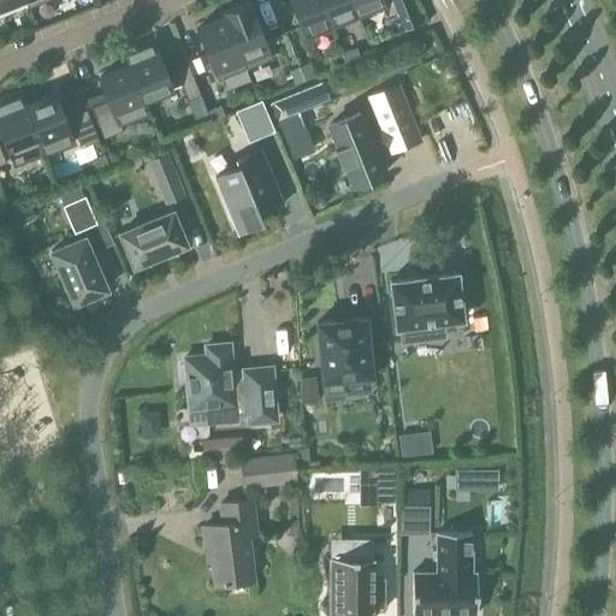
[(290,0),(307,40),(333,29),(321,0),(290,0)]
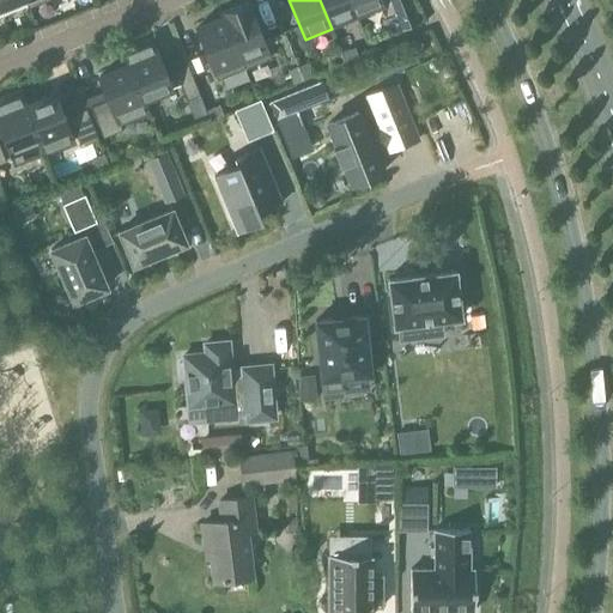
[(320,0),(332,29),(357,18),(350,0),(320,0)]
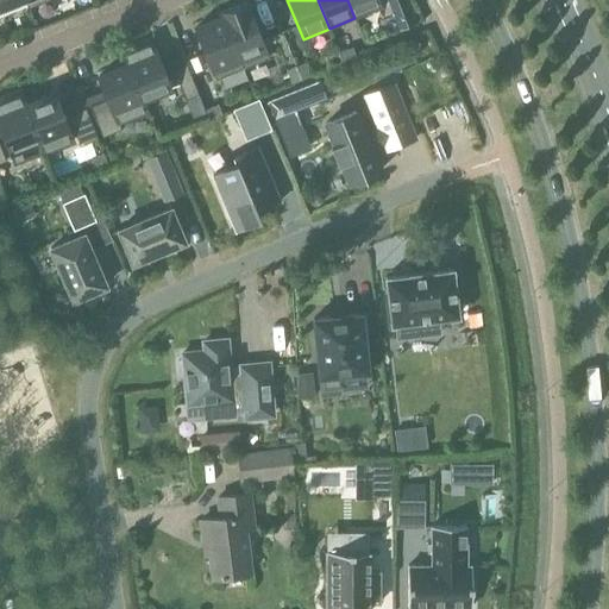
[(347,0),(355,18),(381,8),(378,1),(377,0),(347,0)]
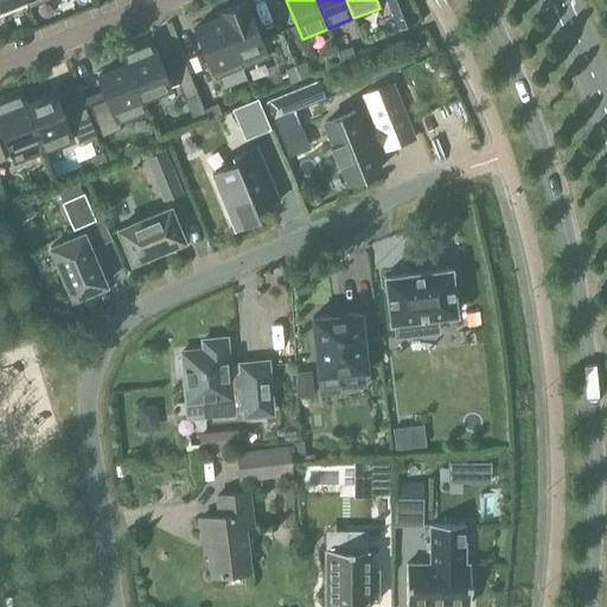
[(246,2),(219,13),(221,17),(237,57),(241,68),(268,58),(263,48),(246,2)]
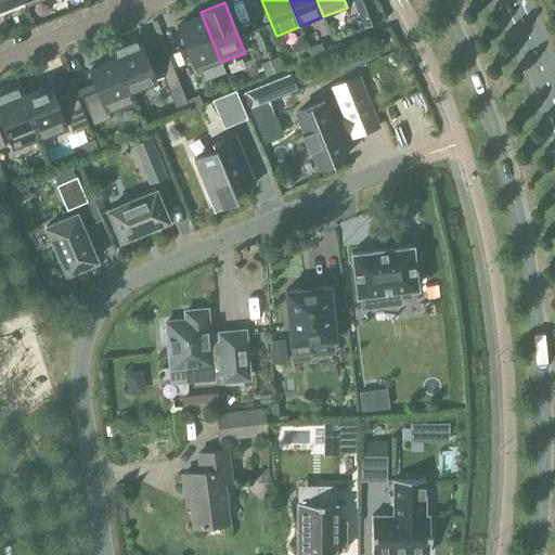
[(202,15),(178,25),(180,30),(196,72),(220,62),(217,52),(202,15)]
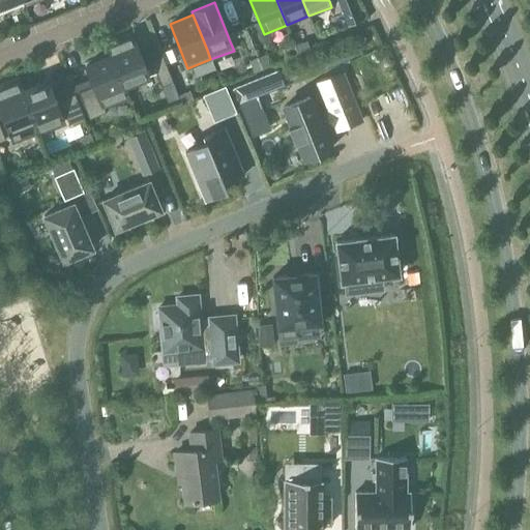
[(131,35),(106,46),(110,56),(111,56),(122,86),(123,85),(155,72),(170,107),(181,101),(178,94),(162,55),(143,62),(131,35)]
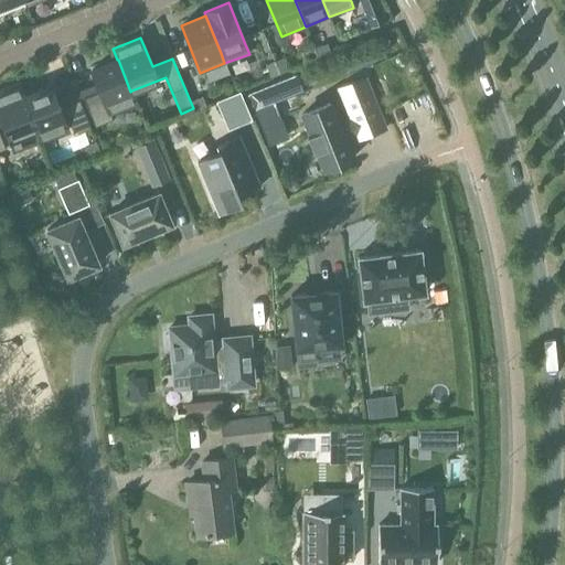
[(318,57),(331,53),(327,43),(315,49),(318,57)]
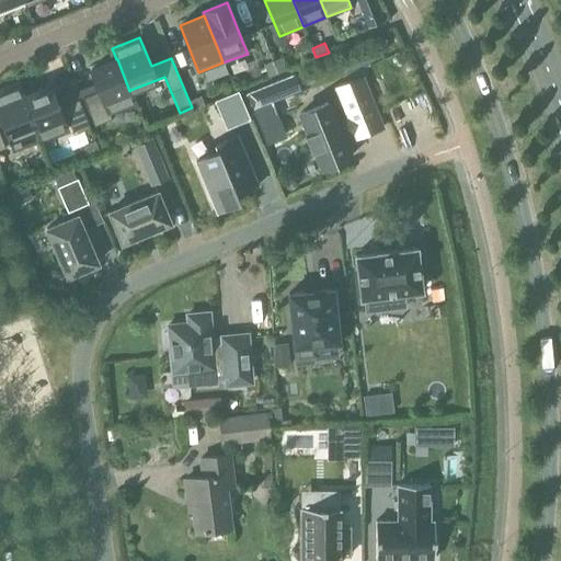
[(281,57),(272,60),(277,73),(285,70),(281,57)]
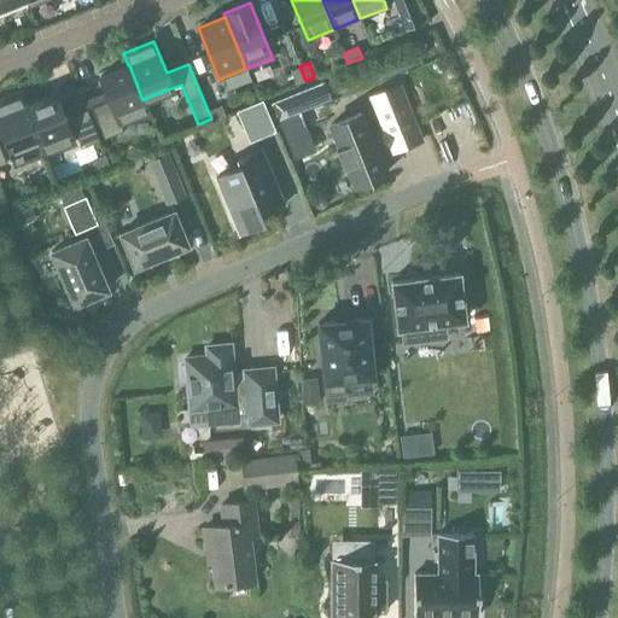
[(128,65),(99,77),(109,100),(91,108),(103,139),(123,130),(121,123),(150,112),(144,99),(143,100),(129,65),(128,65)]
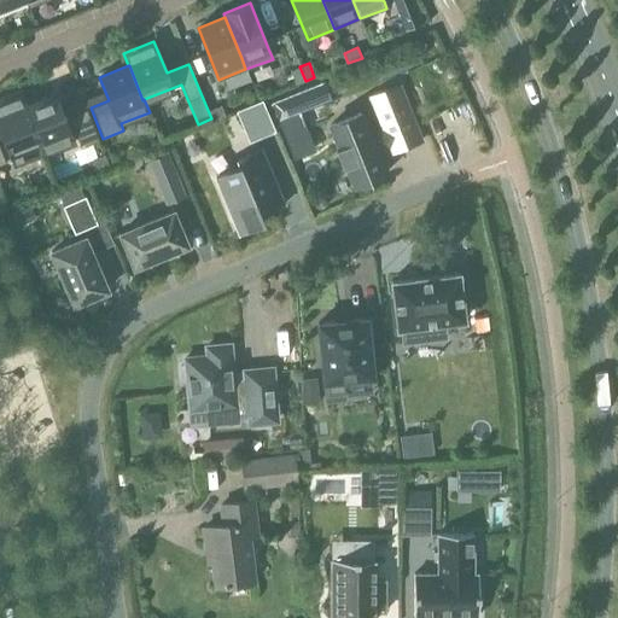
[(291,70),(296,83),(305,81),(299,66),(291,70)]
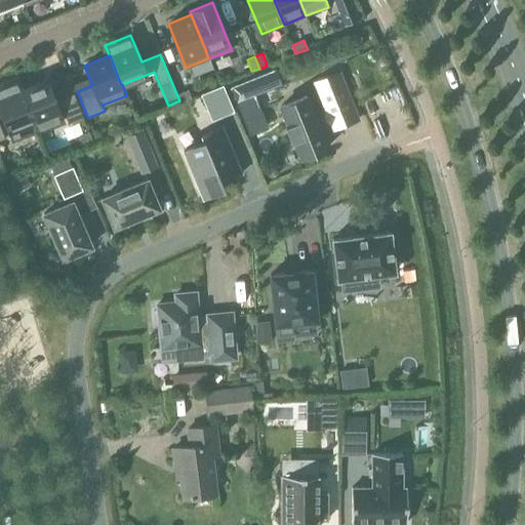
[(333,129),(358,120),(338,72),(314,82),(325,110),(314,115),(306,96),(281,106),(288,124),(285,126),(291,140),(294,139),(303,158),(327,148),(320,129),(331,125),(333,129)]
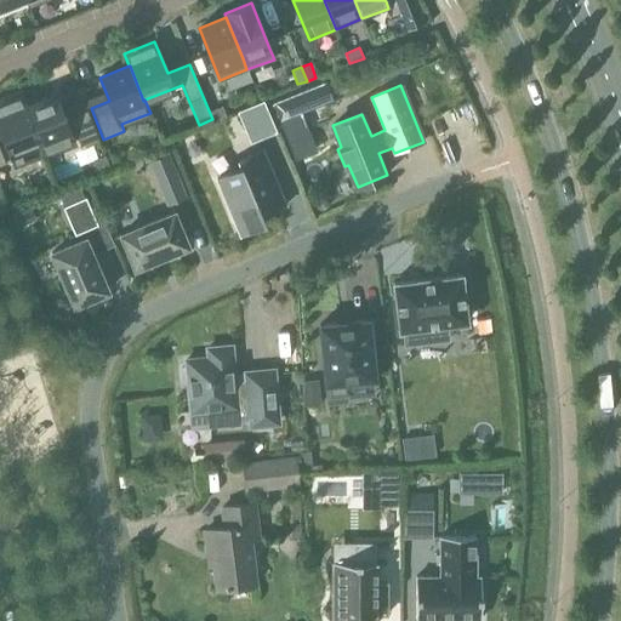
[(309,86),(272,102),(296,159),(315,152),(301,113),(318,106),(309,86)]
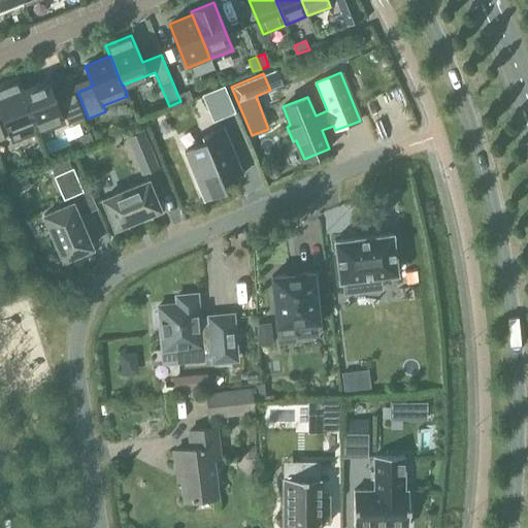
[(23,91),(18,79),(0,87),(0,109),(12,141),(37,132),(22,91),(23,91)]
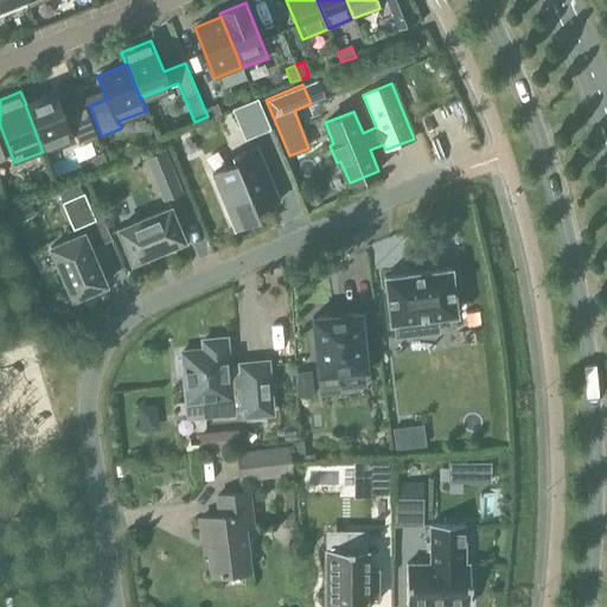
[(25,104),(43,152),(72,140),(53,93),(26,104),(25,104)]
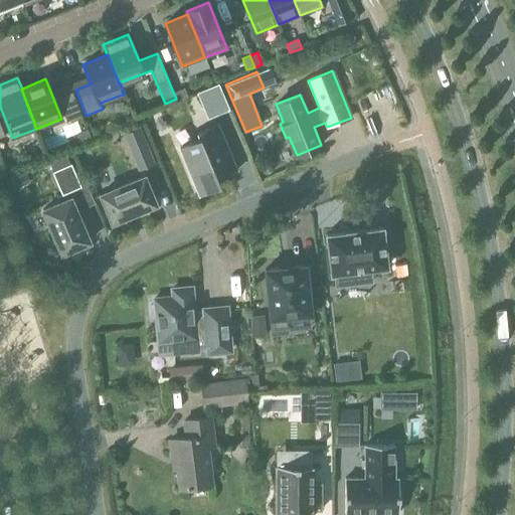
[(208,118),(228,109),(218,84),(197,93),(208,118)]
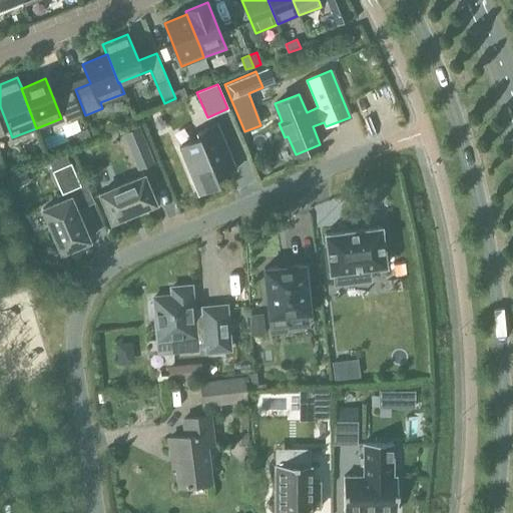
[(183,87),(172,91),(175,98),(176,100),(186,96),(183,87)]
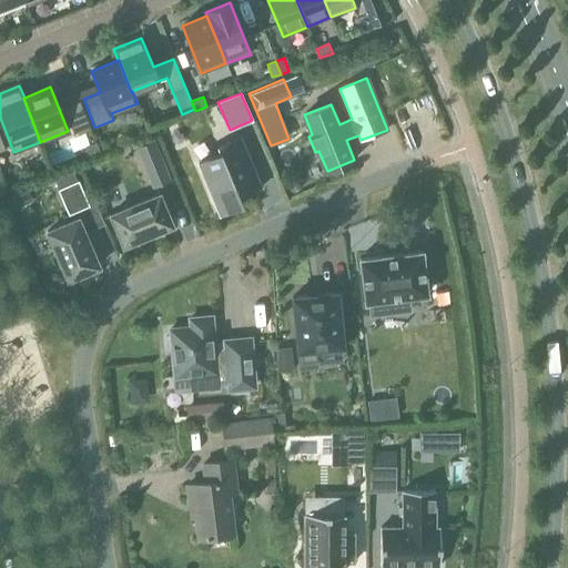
[(70,103),(62,107),(74,135),(91,129),(79,100),(70,103)]
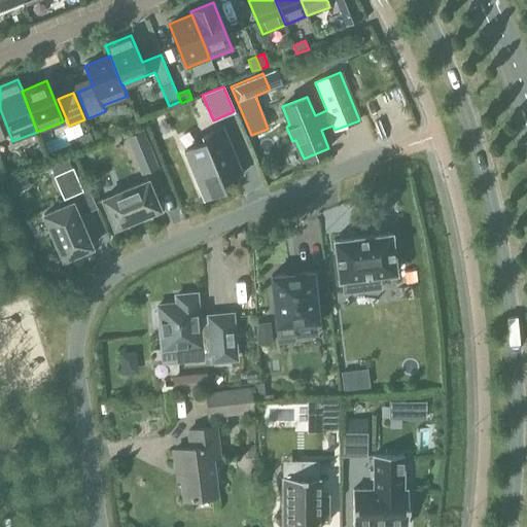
[(203,198),(205,197),(222,189),(224,188),(223,187),(221,183),(243,174),(232,148),(227,139),(222,127),(202,135),(204,141),(183,149),(201,191),(203,196),(203,198)]
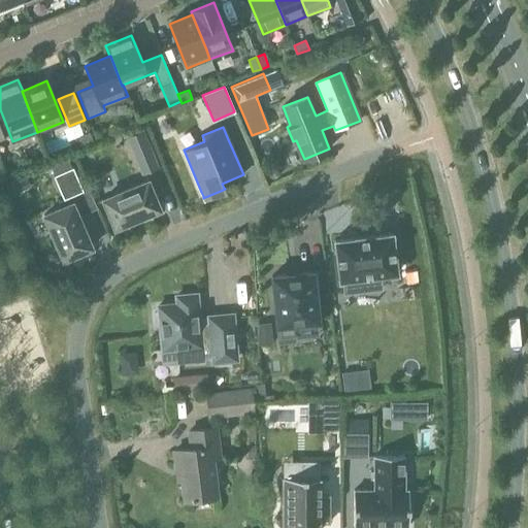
[(77,137),(80,145),(93,141),(90,132),(77,137)]
